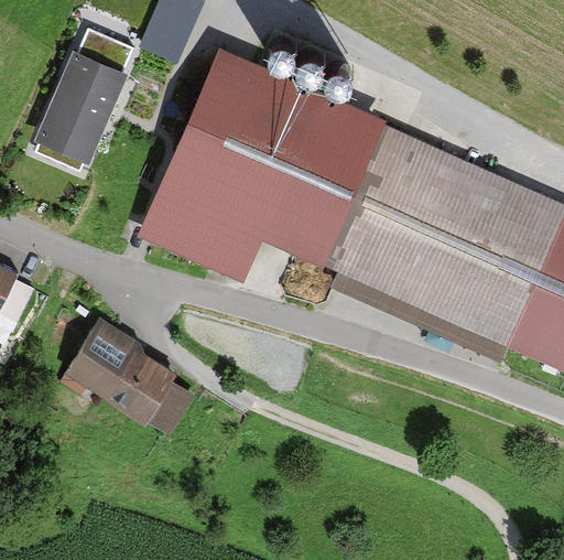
[(203,3),(196,0),(163,0),(142,47),(176,63),(203,3)]
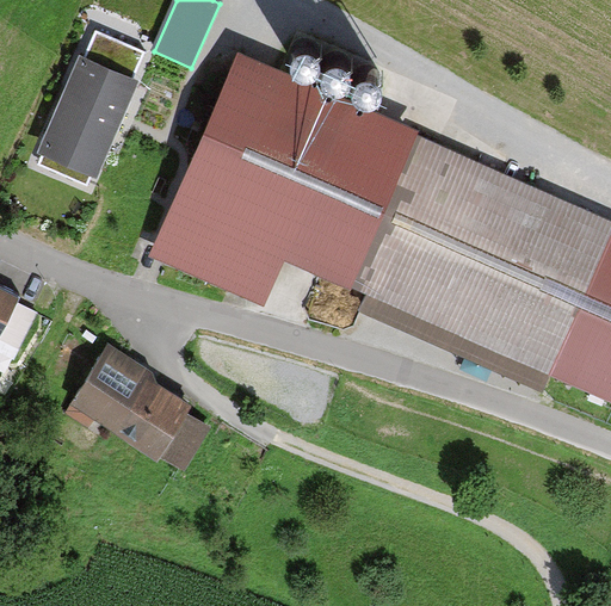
[(81,57),(69,87),(127,111),(139,81),(133,79),(143,54),(99,36),(90,61),(81,57)]
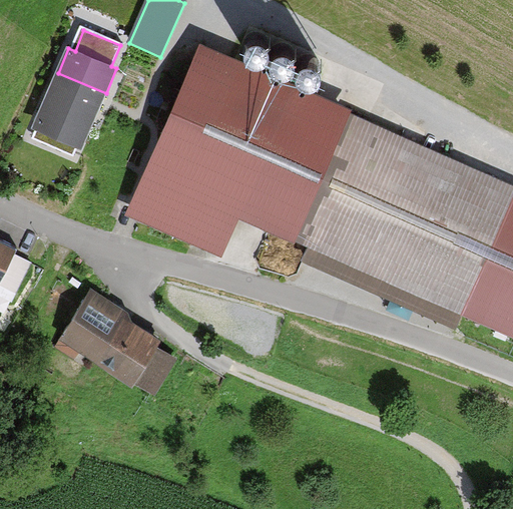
[(255,62),(265,59),(270,50),(267,40),(258,36),(248,38),(243,47),(246,57),(255,62)]
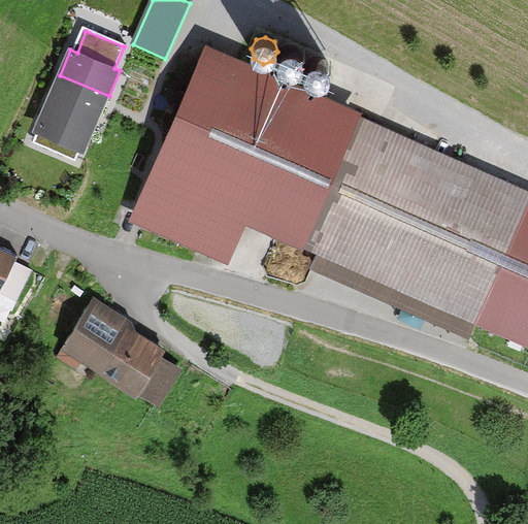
[(290,74),(300,71),(305,63),(302,53),(293,47),(283,51),(278,60),(282,69),(290,74)]
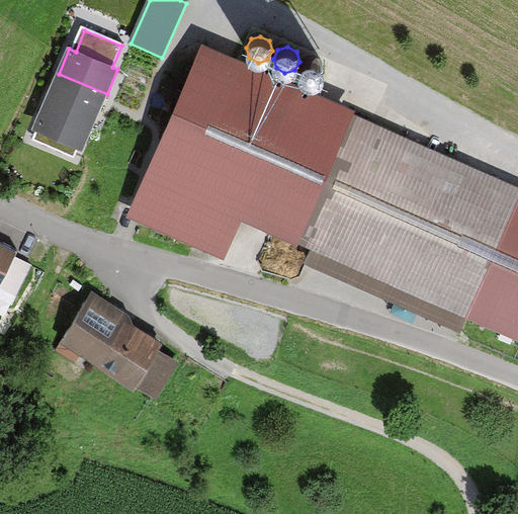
[(244,223),(297,246),(353,115),(199,49),(127,213),(229,257),(244,223)]
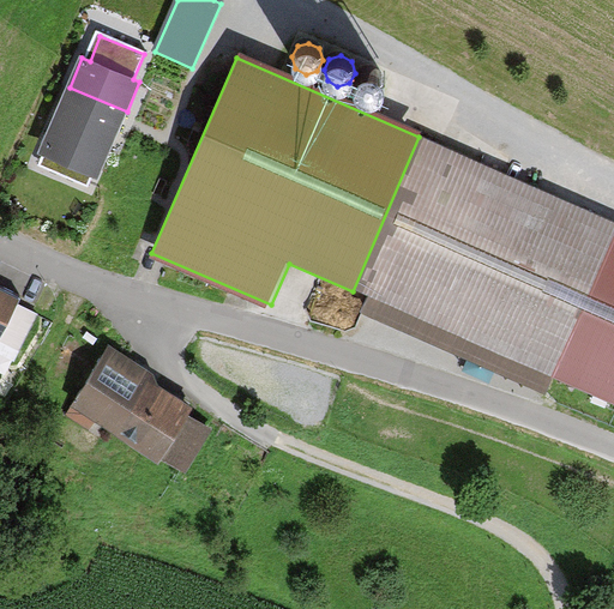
[(369,102),(380,98),(386,89),(383,77),(372,71),(361,74),(355,85),(359,96),(369,102)]
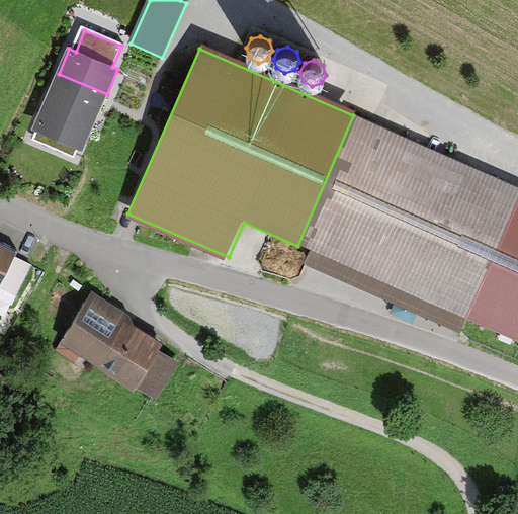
[(107,94),(59,74),(35,131),(42,134),(40,141),(69,152),(71,146),(84,151),(107,94)]
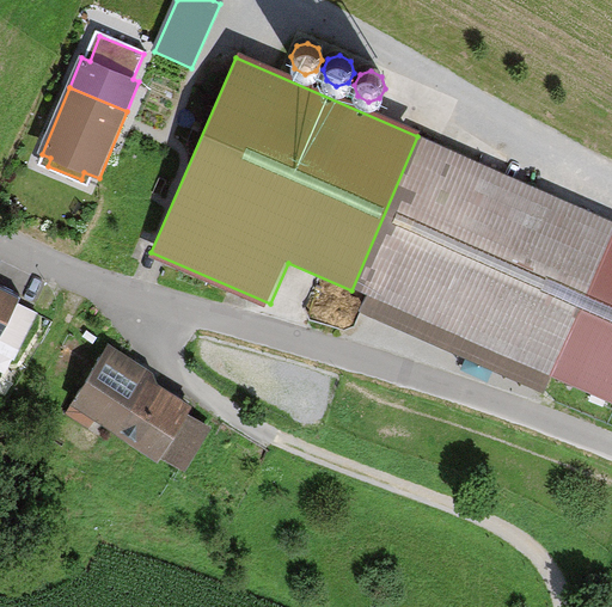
[(611,219),(417,136),(352,290),(369,298),(362,314),(549,394),(556,376),(611,400),(611,219)]
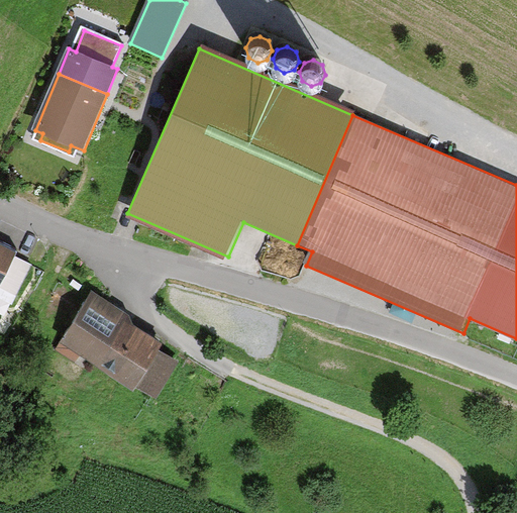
[(27,269),(9,260),(13,251),(0,245),(0,292),(13,299),(27,269)]
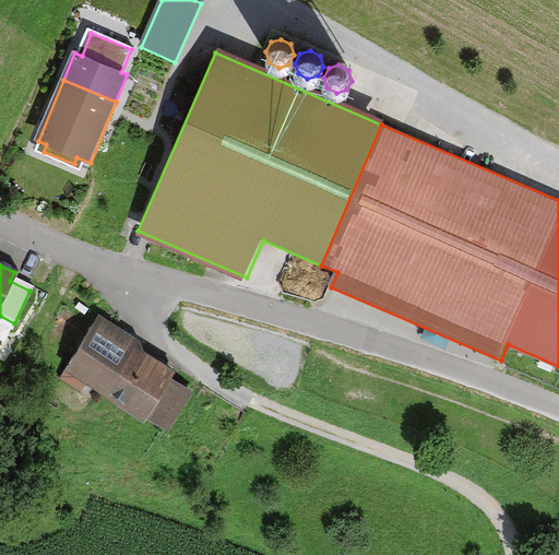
[(139,353),(133,341),(96,319),(60,384),(103,408),(107,400),(146,422),(149,417),(169,381),(175,373),(139,353)]
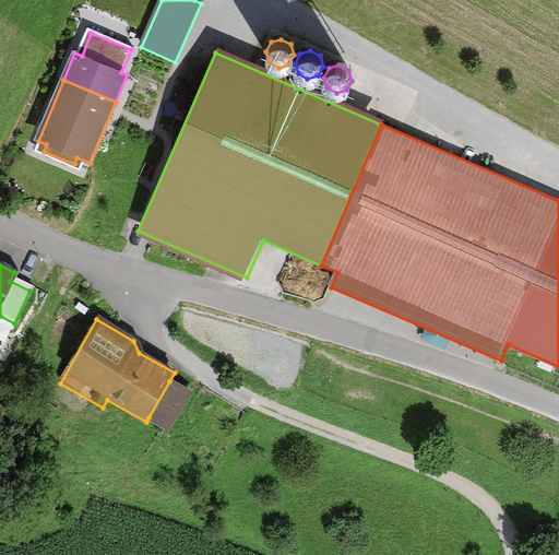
[(190,393),(169,381),(149,417),(169,429),(190,393)]
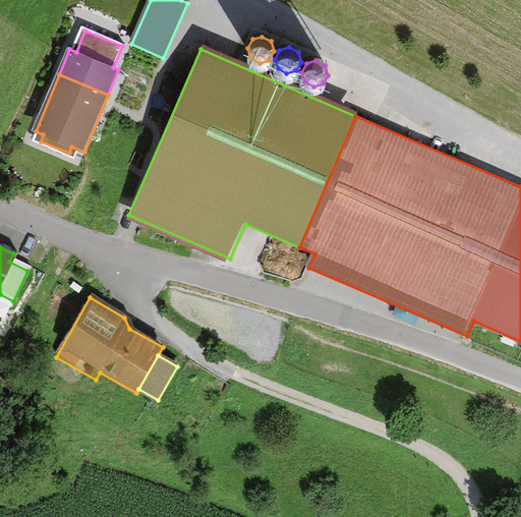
All buildings are outlined.
